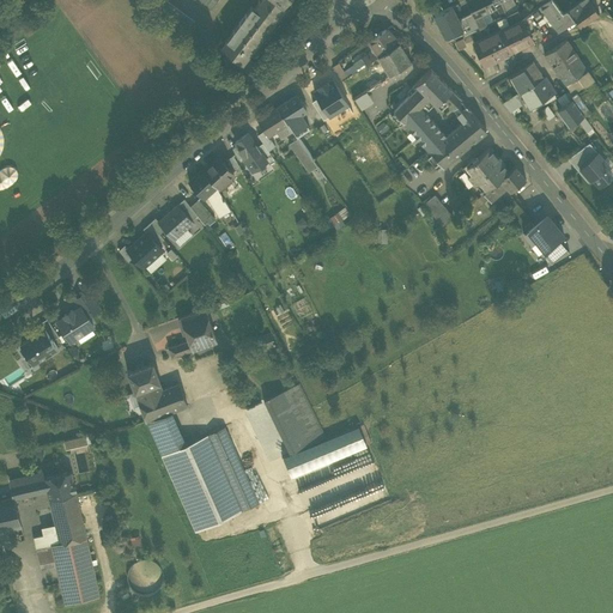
[(150,0),(147,4),(186,32),(195,22),(165,0),(150,0)]
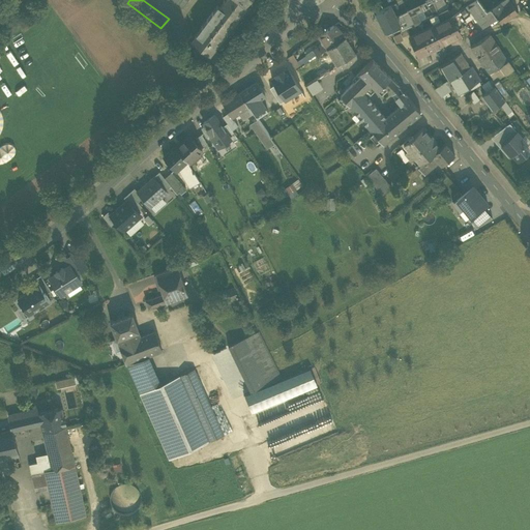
[(167,0),(180,10),(187,0),(167,0)]
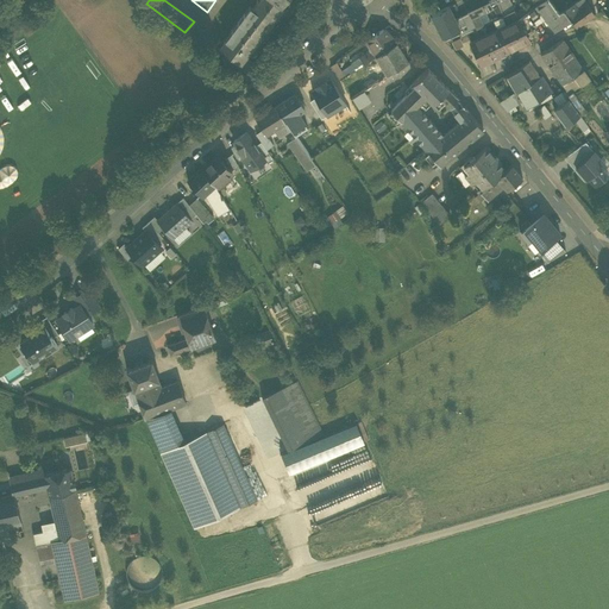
[(284,6),(282,5),(275,0),(257,0),(252,8),(248,6),(219,45),(244,63),(284,6)]
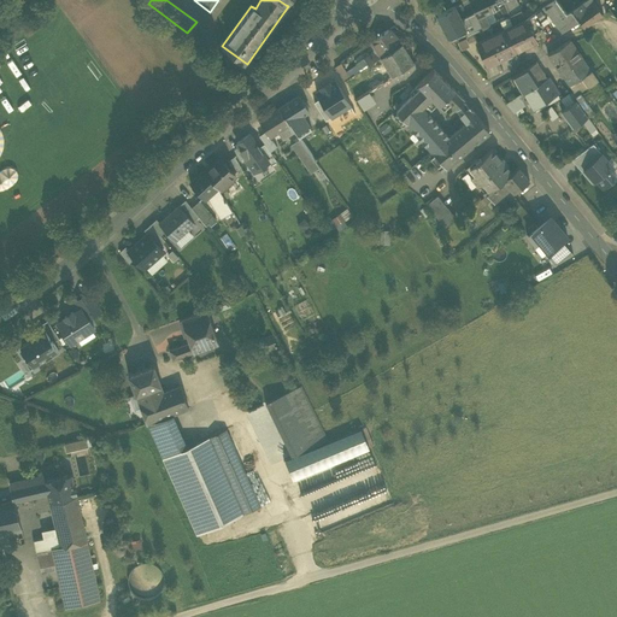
[(469,0),(475,12),(477,17),(482,15),(492,11),(499,7),(498,4),(495,0),(469,0)]
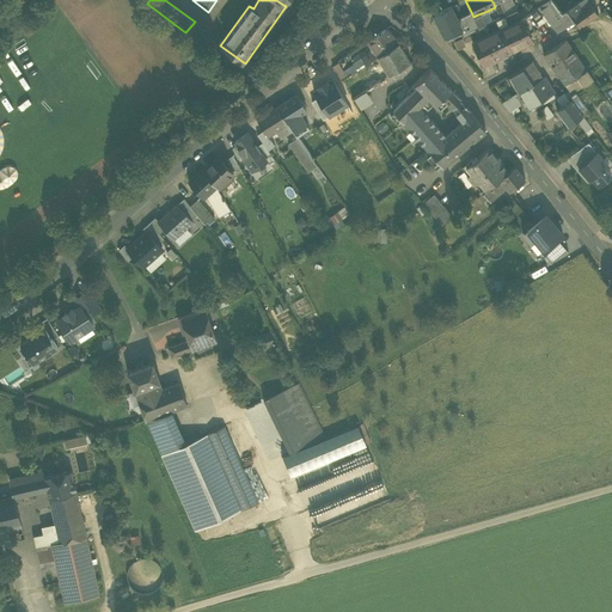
[(501,0),(500,1),(507,16),(516,11),(512,1),(513,0),(501,0)]
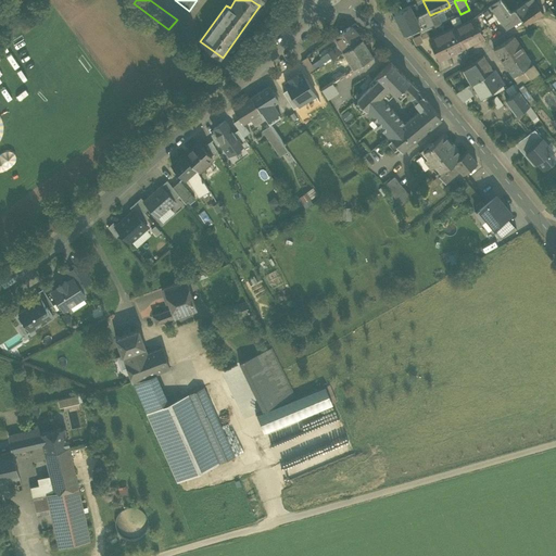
[(501,0),(495,0),(489,5),(494,12),(507,28),(521,17),(514,9),(509,11),(505,5),(501,0)]
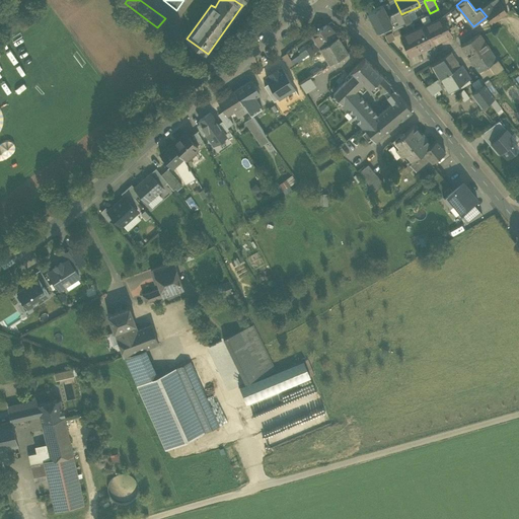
[(498,0),(493,0),(479,8),(487,16),(491,23),(496,20),(507,12),(498,0)]
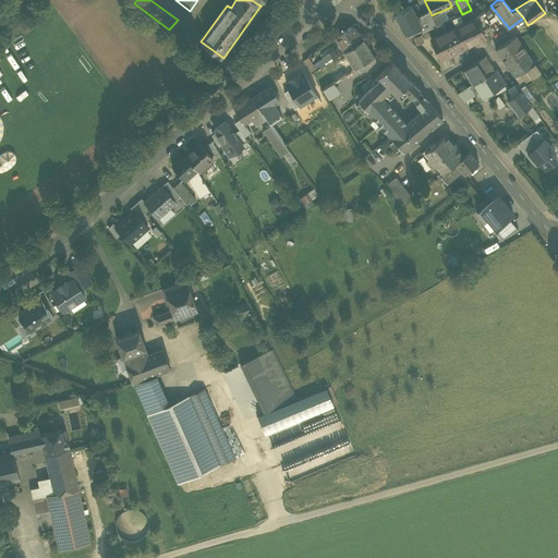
[(453,5),(457,12),(452,14),(453,19),(459,16),(460,15),(461,14),(456,4),(453,5)]
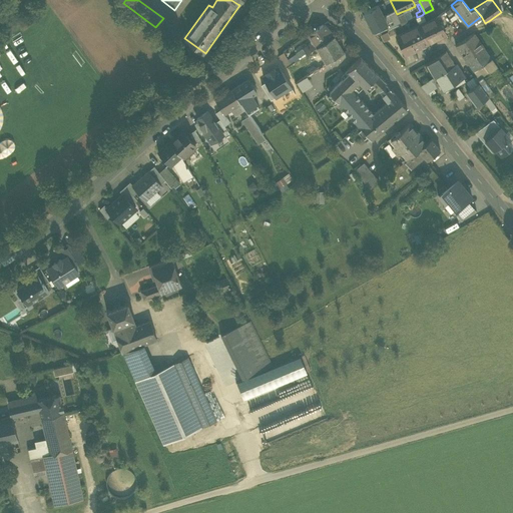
[(364,12),(372,30),(386,23),(387,23),(384,16),(378,5),(364,12)]
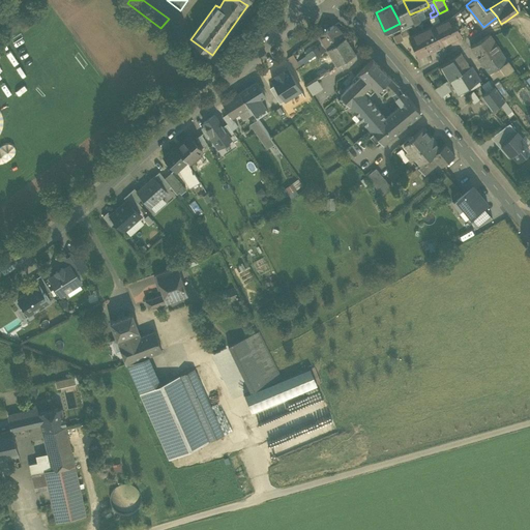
[(469,13),(464,7),(451,17),(457,27),(458,28),(470,20),(470,17),(469,15),(469,13)]
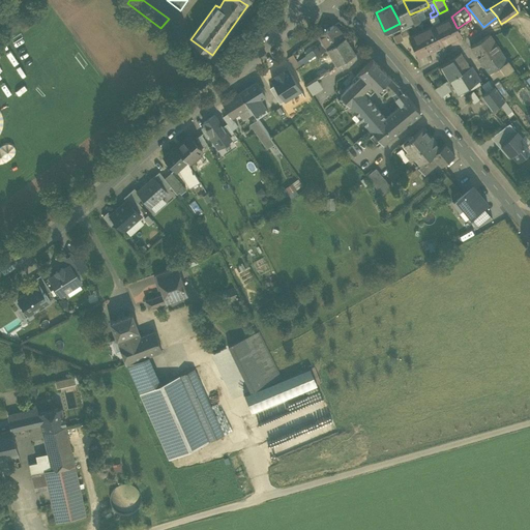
[(427,19),(422,9),(414,12),(416,17),(417,16),(420,22),(427,19)]
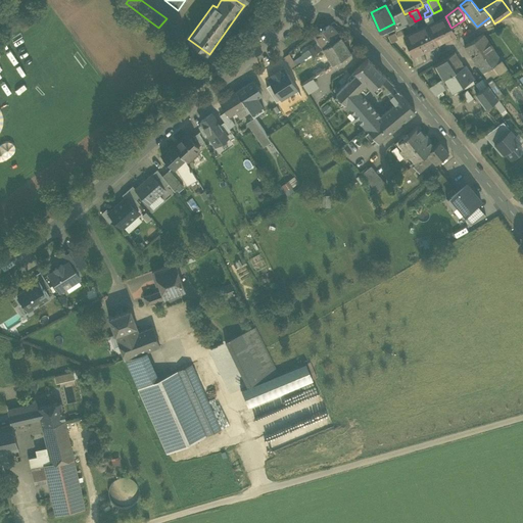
[(431,14),(434,21),(445,16),(441,9),(433,13),(432,13),(431,14)]
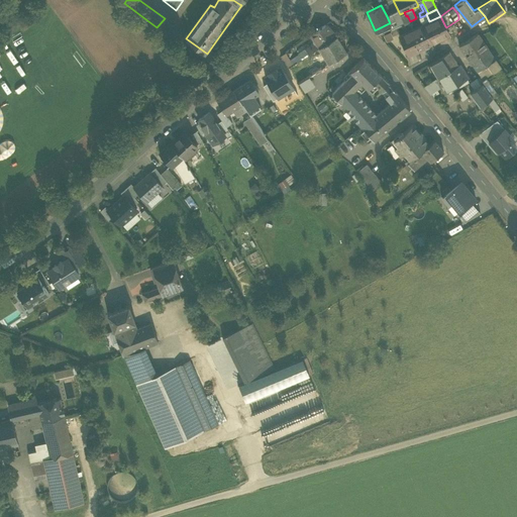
[(398,10),(387,16),(390,23),(389,23),(392,29),(395,27),(395,28),(404,24),(400,14),(398,10)]
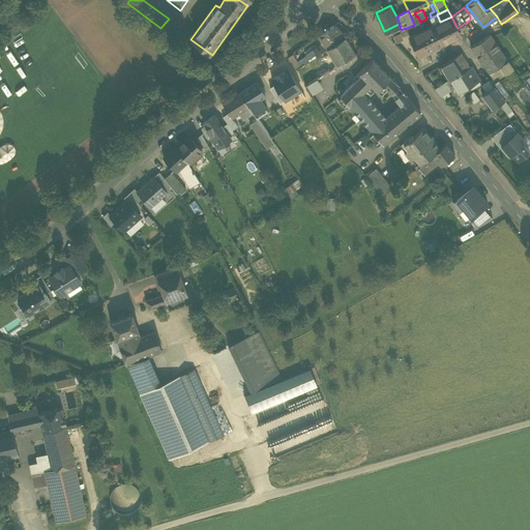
[(416,17),(414,12),(410,15),(414,25),(420,22),(417,16),(416,17)]
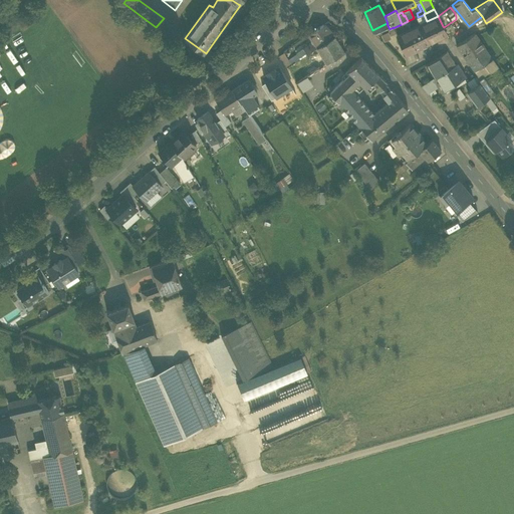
[(427,21),(424,14),(423,15),(418,17),(416,18),(420,25),(427,21)]
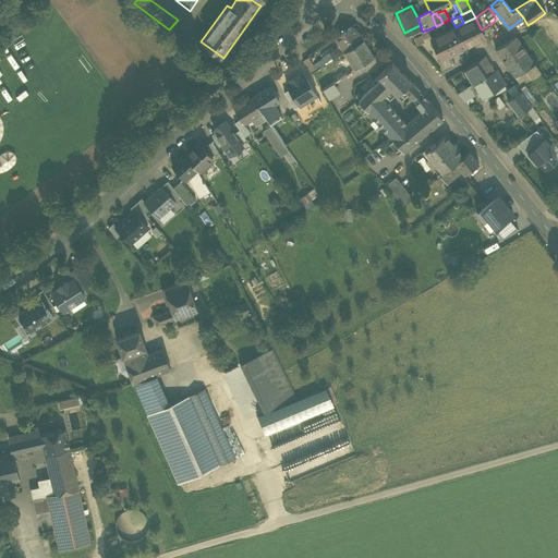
[(476,32),(481,28),(475,17),(463,23),(456,27),(465,47),(477,40),(478,37),(476,32)]
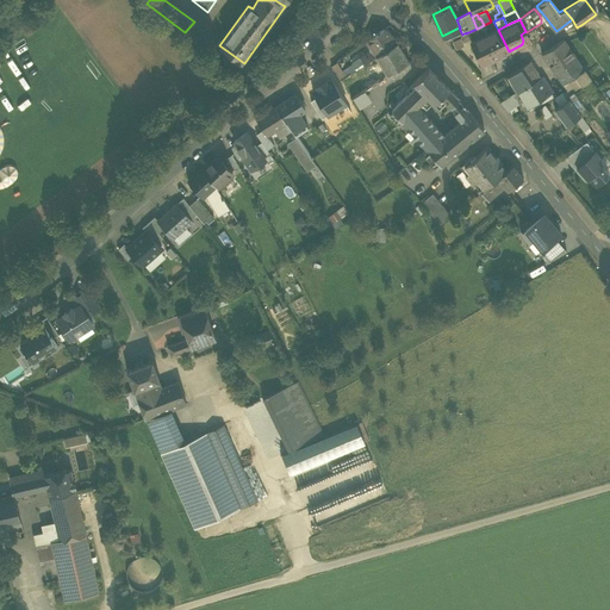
[(375,57),(397,42),(385,30),(384,30),(366,41),(373,54),(375,57)]
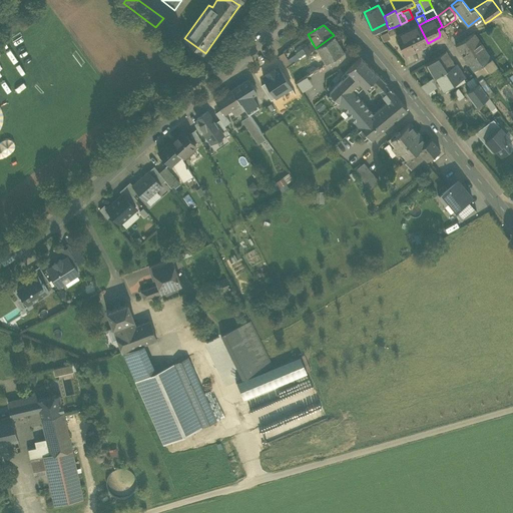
[(409,52),(428,43),(419,25),(397,36),(402,47),(406,45),(409,52)]
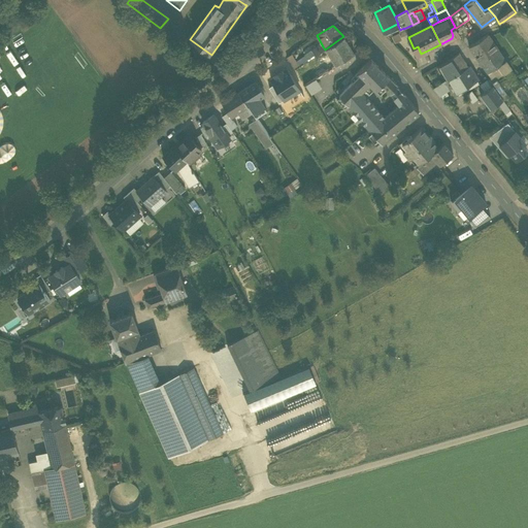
[(453,35),(452,38),(459,35),(456,28),(455,27),(451,30),(453,35)]
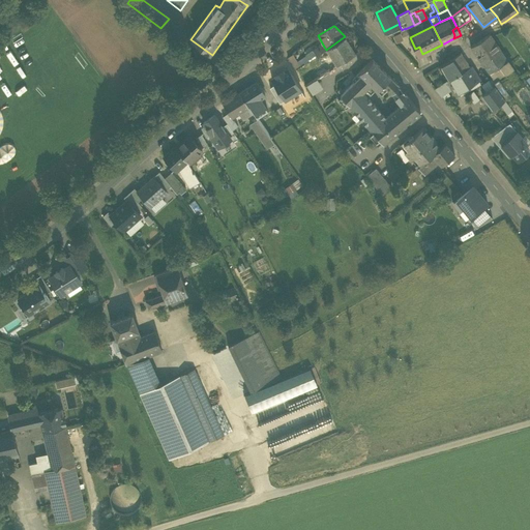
[(401,32),(392,36),(395,42),(404,39),(401,32)]
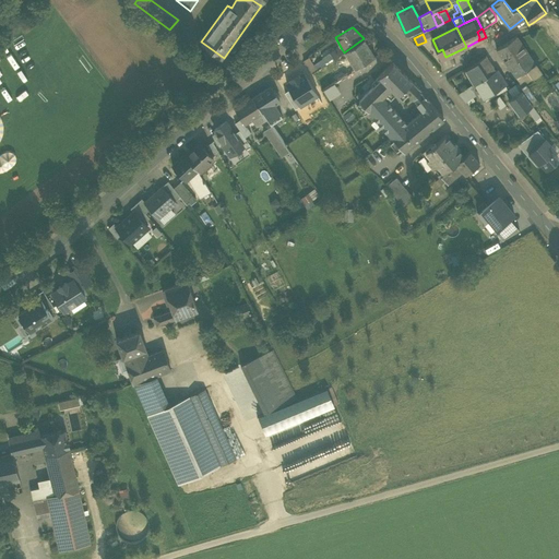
[(497,49),(508,66),(527,52),(516,36),(497,49)]
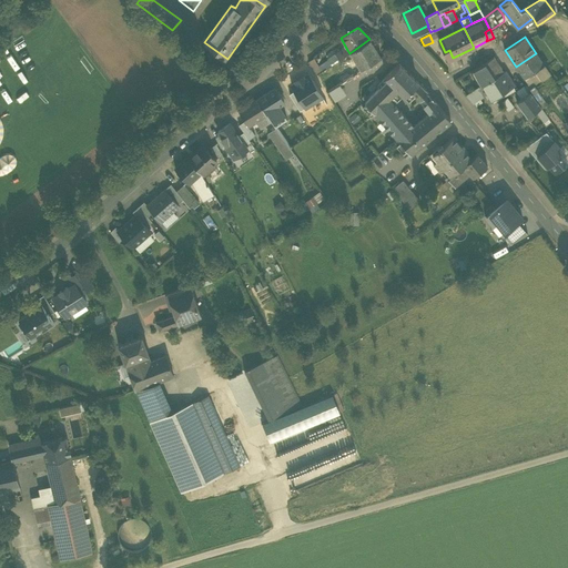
[(369,39),(350,53),(357,64),(324,87),(327,92),(338,84),(357,72),(381,58),(382,58),(369,39)]
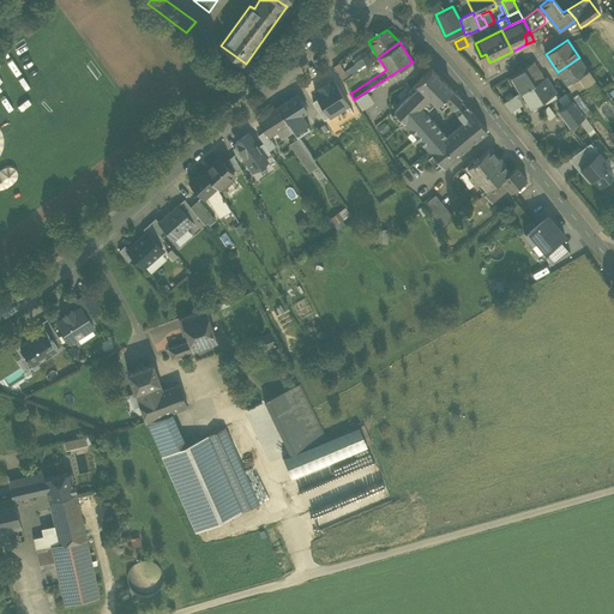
[(361,58),(367,65),(378,58),(375,54),(374,55),(372,52),(361,58)]
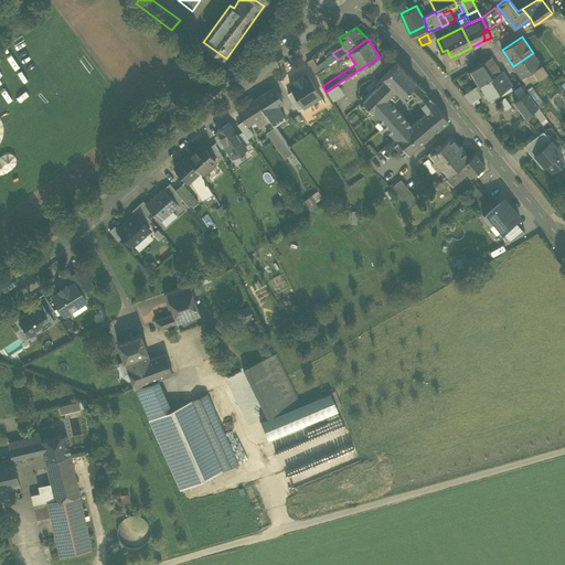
[(541,64),(533,53),(513,66),(521,78),(532,70),(541,64)]
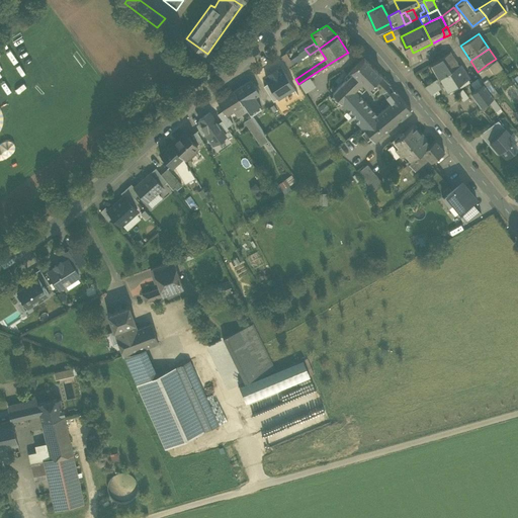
[(442,58),(451,71),(459,66),(454,58),(450,52),(442,58)]
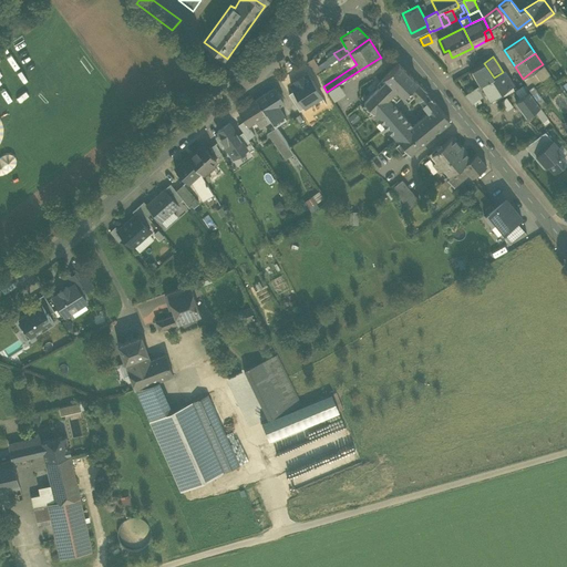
[(308,62),(316,75),(321,72),(313,58),(308,62)]
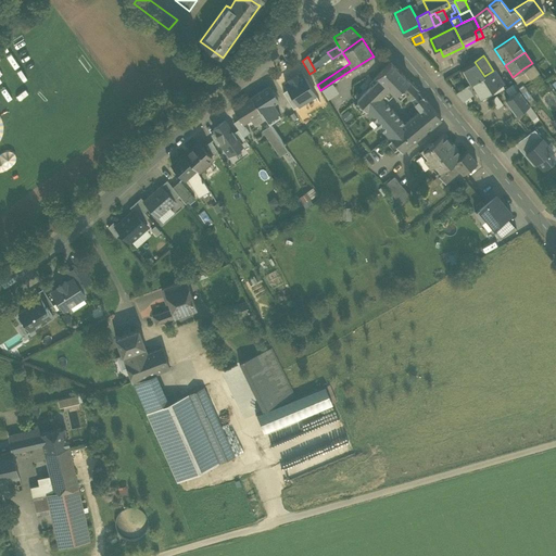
[(395,93),(401,88),(408,80),(409,80),(391,62),(377,75),(394,92),(395,93)]
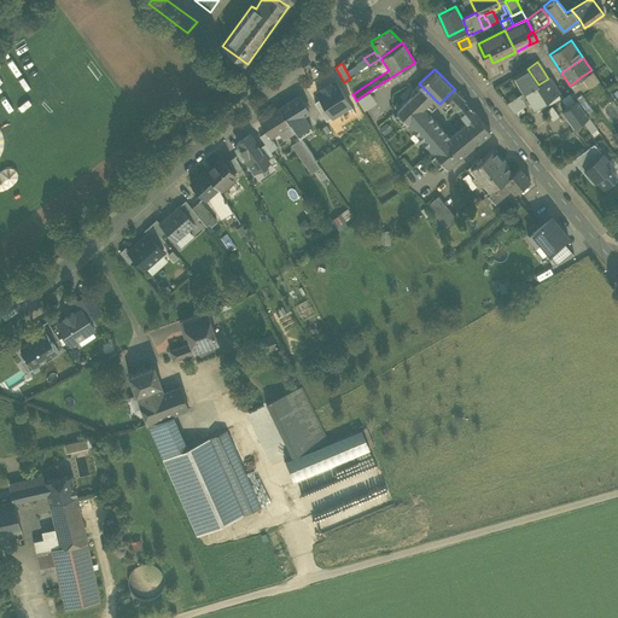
[(548,79),(538,85),(528,69),(514,76),(516,76),(512,79),(517,87),(520,86),(522,88),(525,93),(526,92),(535,108),(558,94),(559,93),(551,79),(548,79)]
